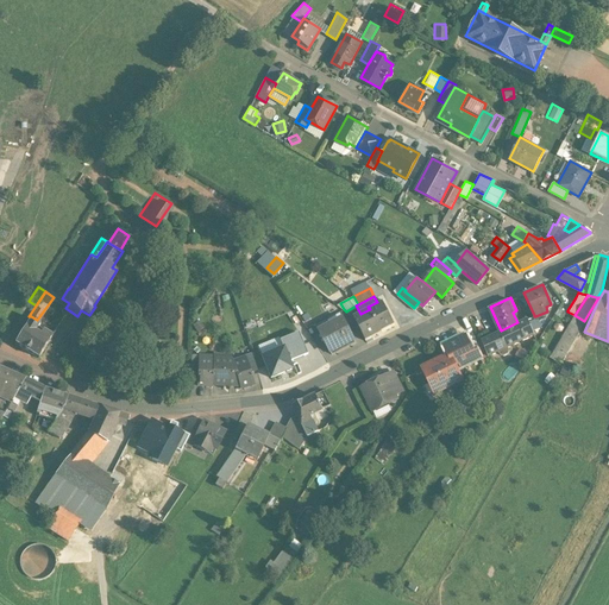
[(360,314),(355,317),(358,325),(360,327),(375,320),(381,331),(395,323),(382,298),(377,302),(368,307),(370,309),(360,314)]
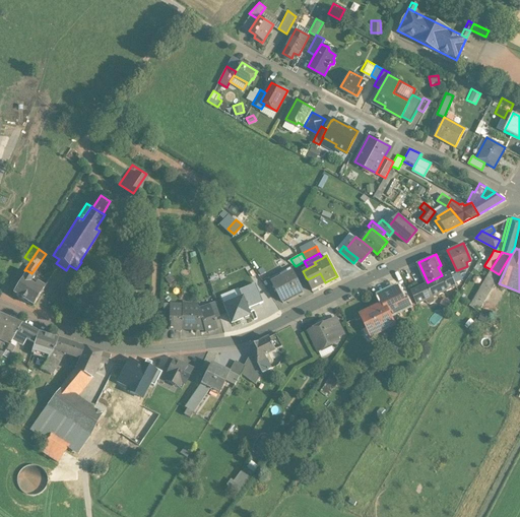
[(304,261),(296,266),(303,271),(308,268),(304,261)]
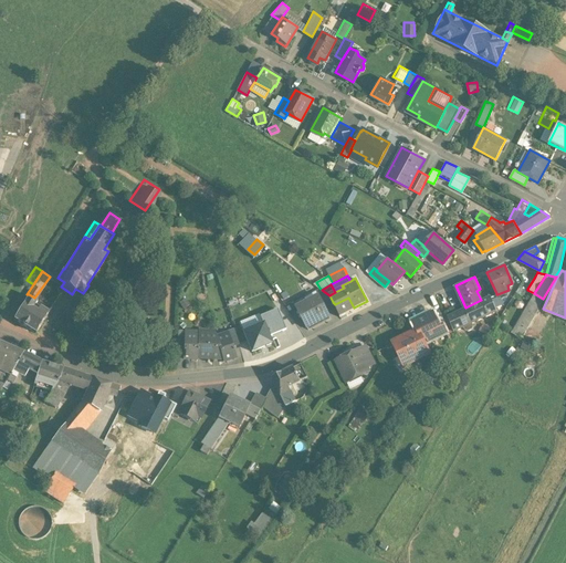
[(534,293),(527,290),(527,289),(520,284),(515,291),(530,300),(534,293)]
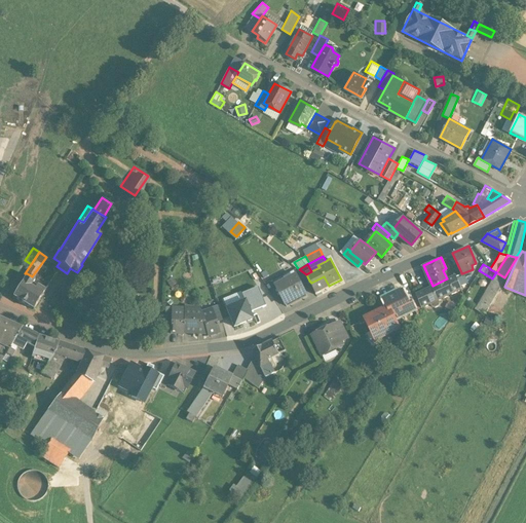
[(299,269),(297,267),(293,269),(297,276),(298,275),(302,285),(309,281),(306,274),(299,269)]
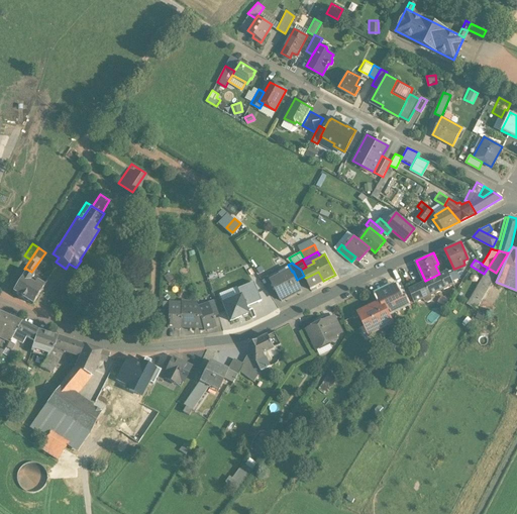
[(453,268),(447,271),(453,283),(458,281),(454,269),(453,269),(453,268)]
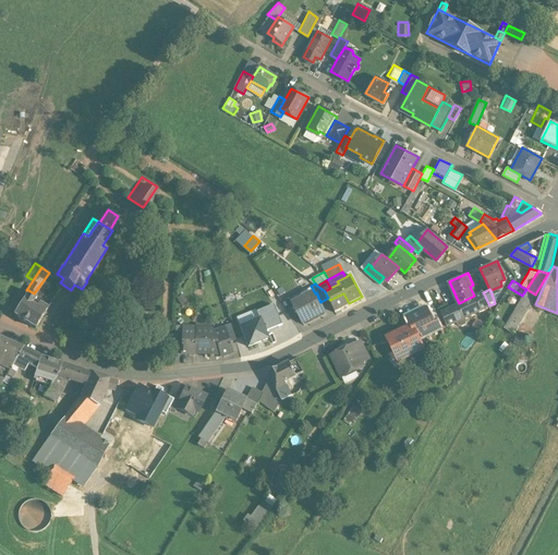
[(535,294),(526,289),(522,296),(504,326),(513,333),(535,294)]
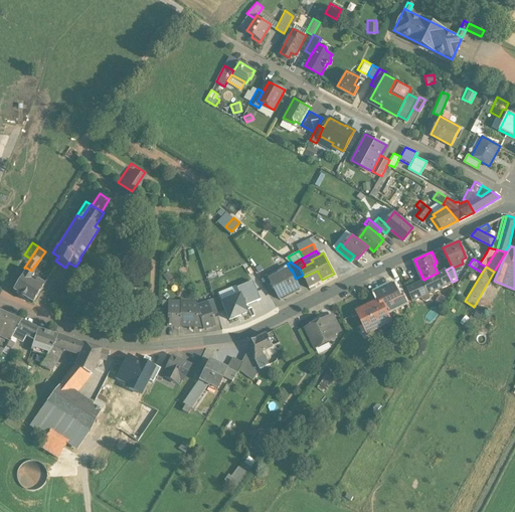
[(31,271),(26,268),(25,268),(12,288),(32,301),(43,283),(32,275),(33,272),(31,271)]
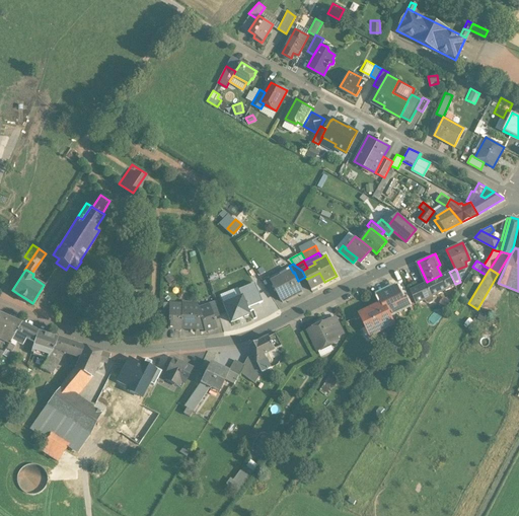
[(293,273),(283,278),(281,276),(272,281),(277,292),(278,292),(282,299),(302,288),(298,281),(294,272),(293,273)]
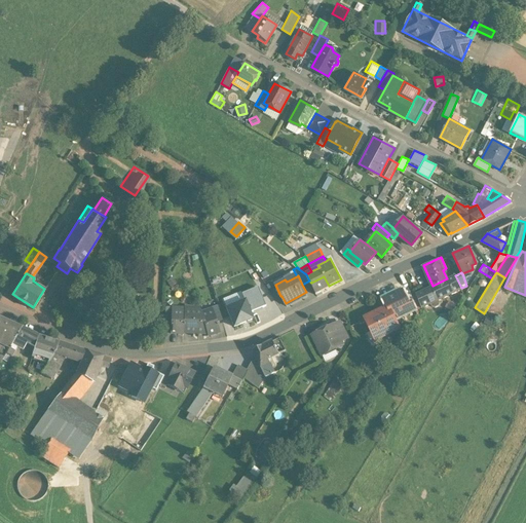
[(433,286),(416,294),(421,306),(461,288),(455,275),(433,286)]
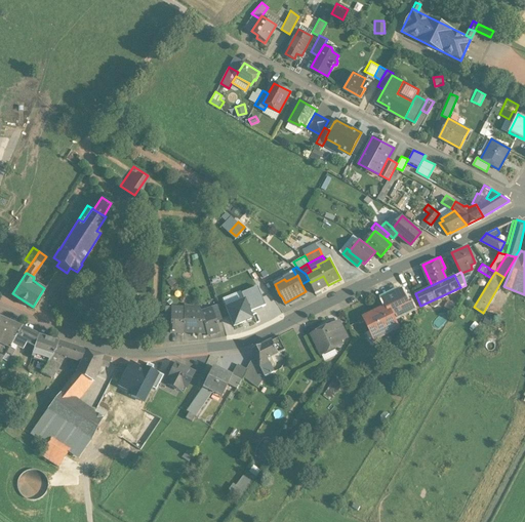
[(323,276),(311,282),(315,292),(328,285),(323,276)]
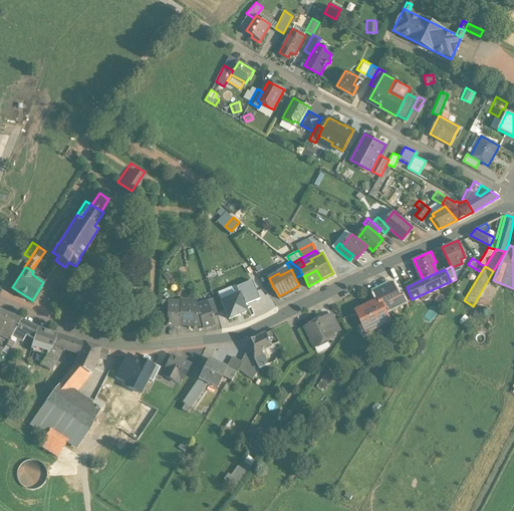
[(208,288),(226,285),(224,271),(205,274),(208,288)]
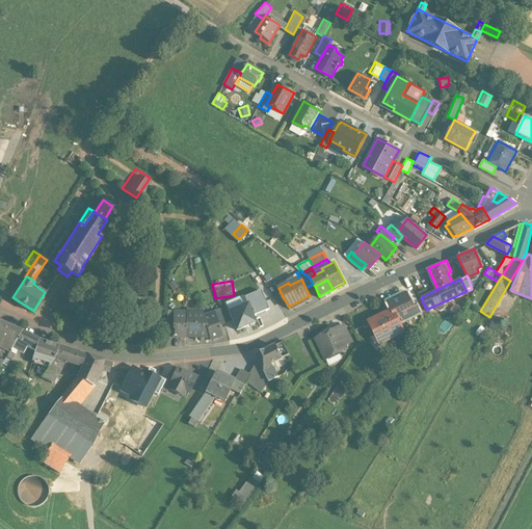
[(243,295),(246,303),(250,315),(267,309),(260,289),(243,295)]
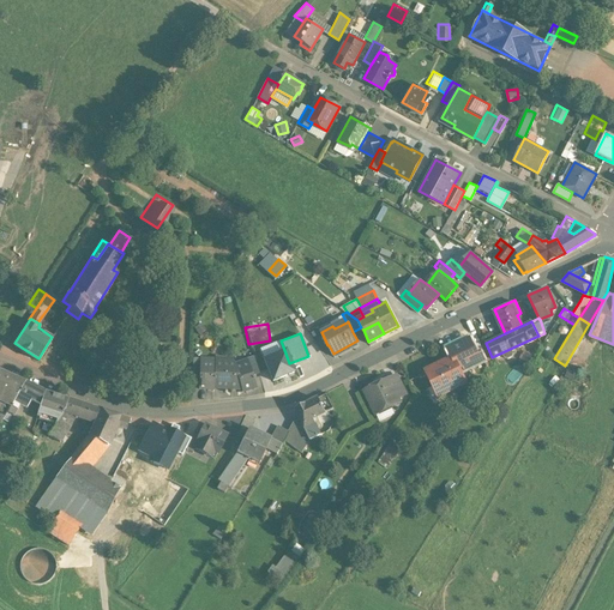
[(476,350),(470,338),(449,348),(453,357),(426,370),(437,392),(456,382),(457,386),(465,381),(458,366),(463,363),(465,367),(483,358),(479,349),(476,350)]
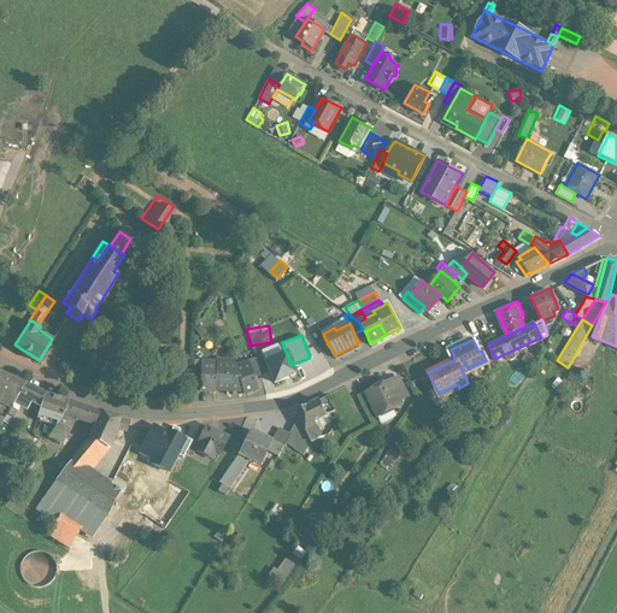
[(286,352),(264,359),(272,382),(294,373),(291,365),(286,352)]
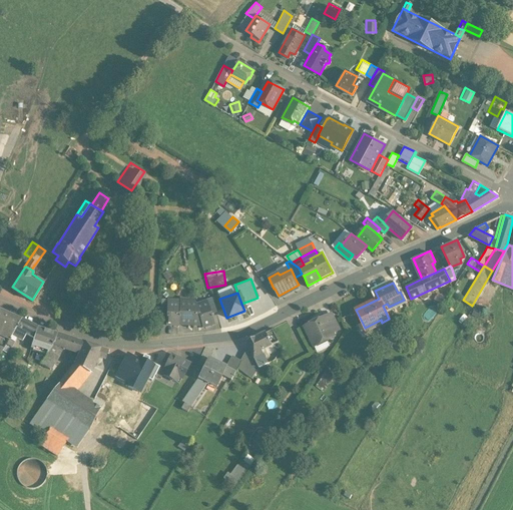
[(216,310),(211,297),(205,299),(206,303),(207,302),(210,312),(216,310)]
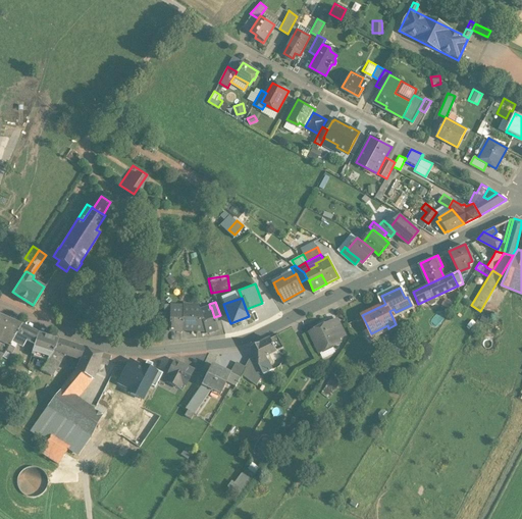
[(183,304),(170,304),(170,308),(169,308),(169,318),(169,322),(168,329),(181,329),(181,328),(183,307),(183,304)]
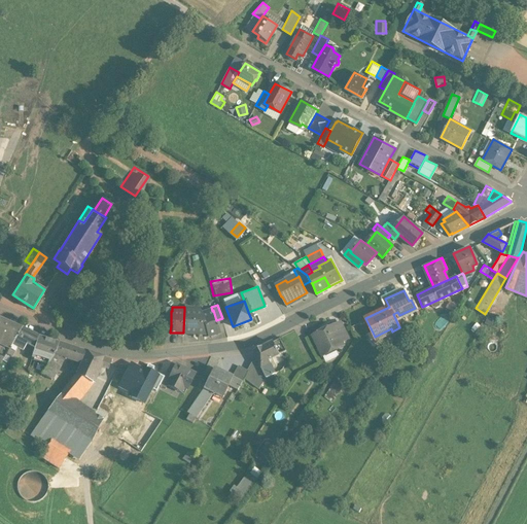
[(198,311),(184,310),(183,332),(198,332),(198,327),(197,327),(198,311)]
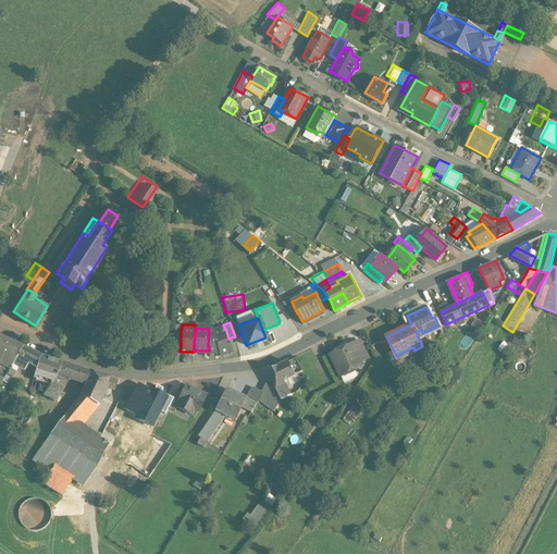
[(224,329),(213,332),(219,352),(220,354),(232,349),(229,339),(225,328),(224,329)]
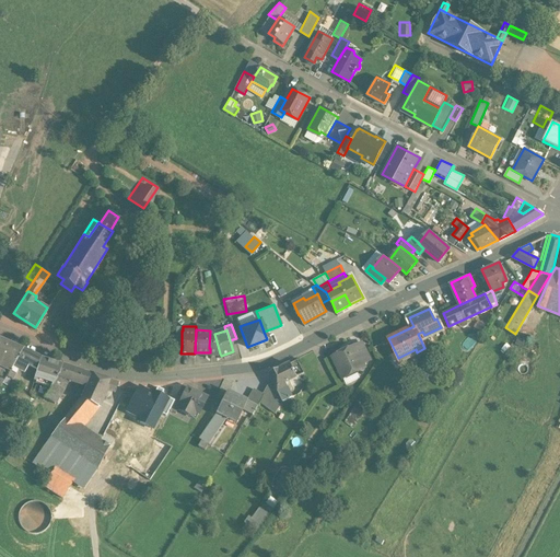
[(213,331),(210,331),(209,348),(210,348),(210,352),(220,354),(214,334),(213,331)]
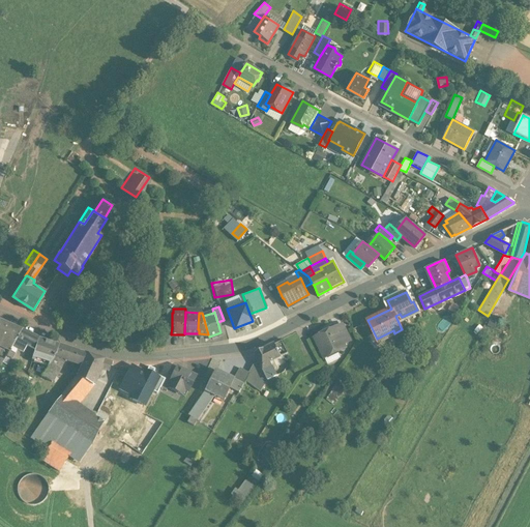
[(22,328),(0,319),(0,363),(6,354),(9,349),(22,328)]
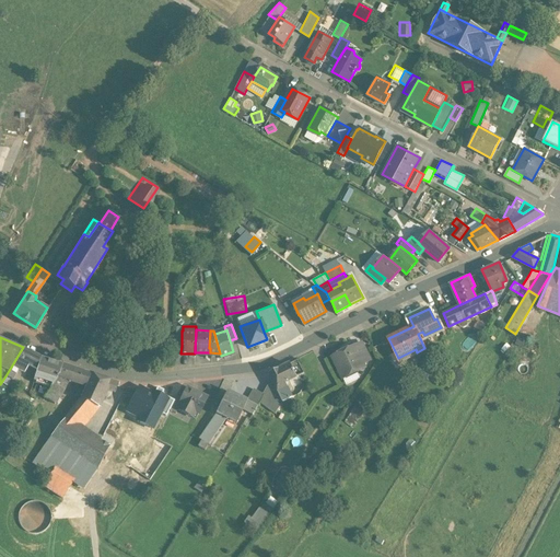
[(363,341),(354,346),(362,361),(371,358),(363,341)]
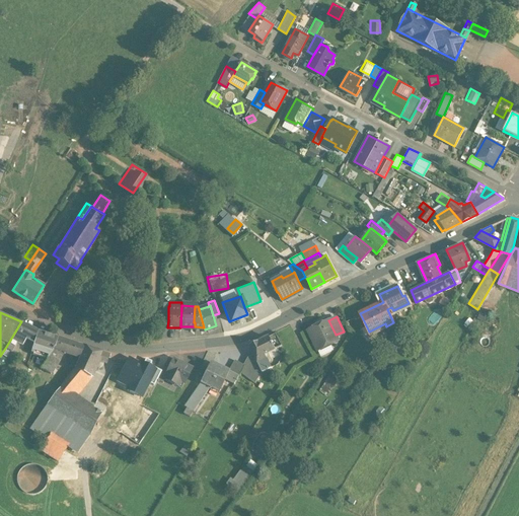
[(328,320),(328,319),(308,329),(317,348),(338,338),(336,335),(328,320)]
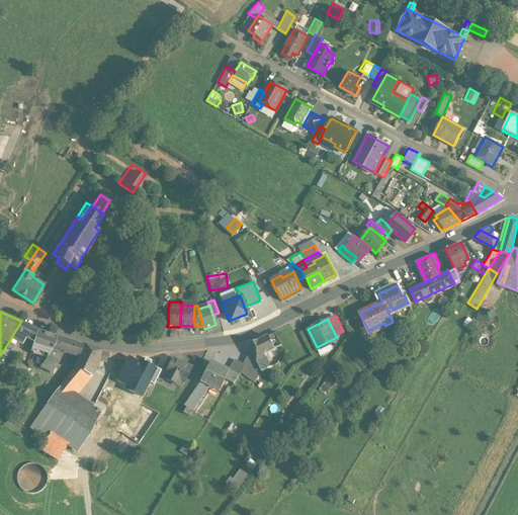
[(21,321),(9,341),(6,346),(11,350),(16,340),(22,343),(26,337),(32,327),(21,321)]
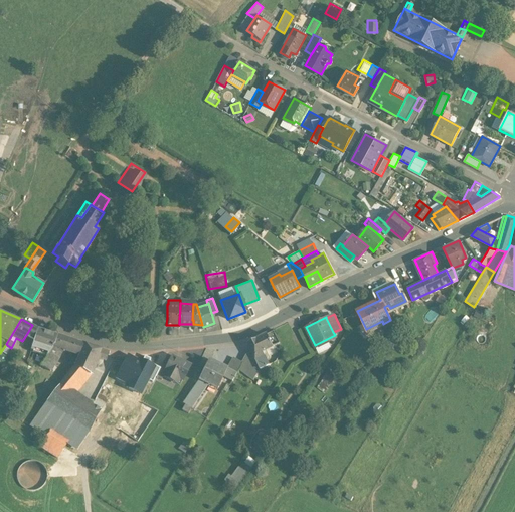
[(32,325),(26,335),(34,338),(37,328),(32,325)]
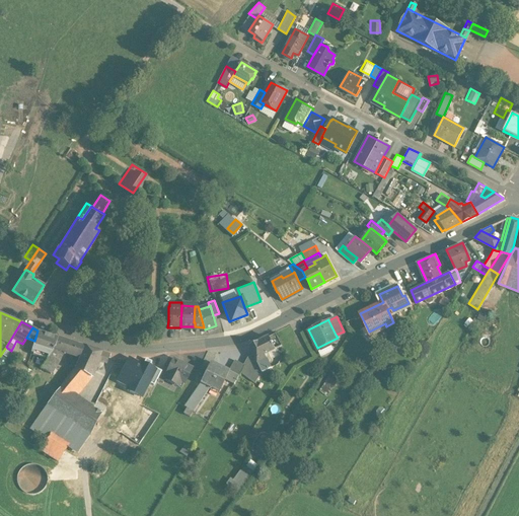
[(57,337),(38,330),(34,341),(31,350),(33,350),(32,353),(47,358),(48,357),(54,348),(57,337)]
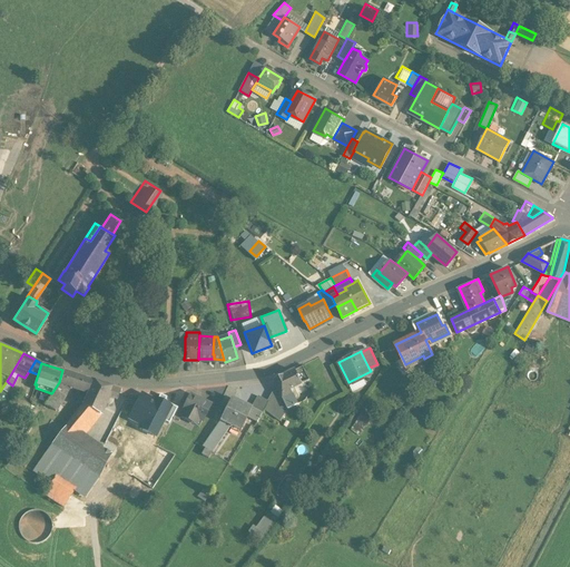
[(303,365),(295,369),(302,382),(310,379),(303,365)]
